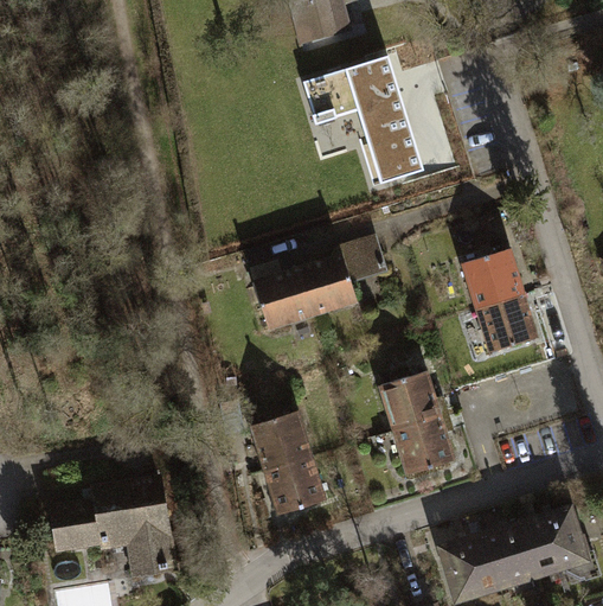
[(288,0),(299,42),(335,33),(326,0),(288,0)]
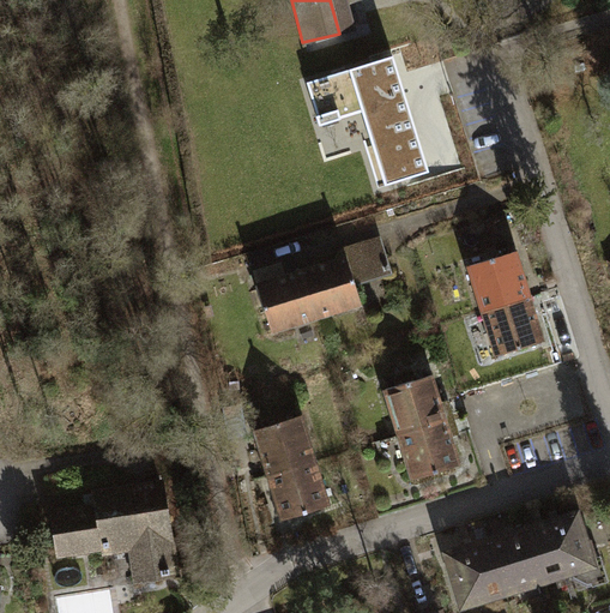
[(384,185),(427,172),(391,55),(306,82),(318,124),(361,110),(384,185)]
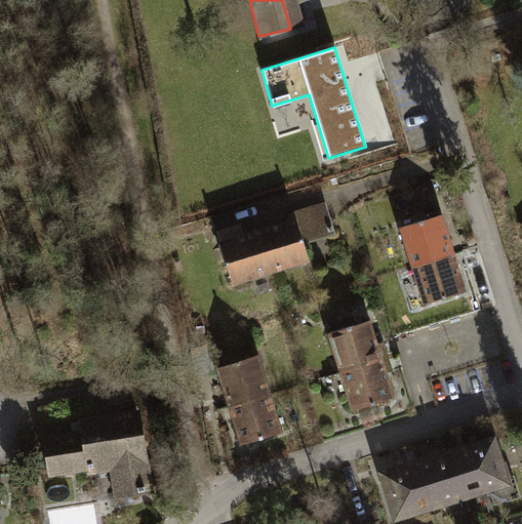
[(303,157),(320,154),(314,122),(296,126),(303,157)]
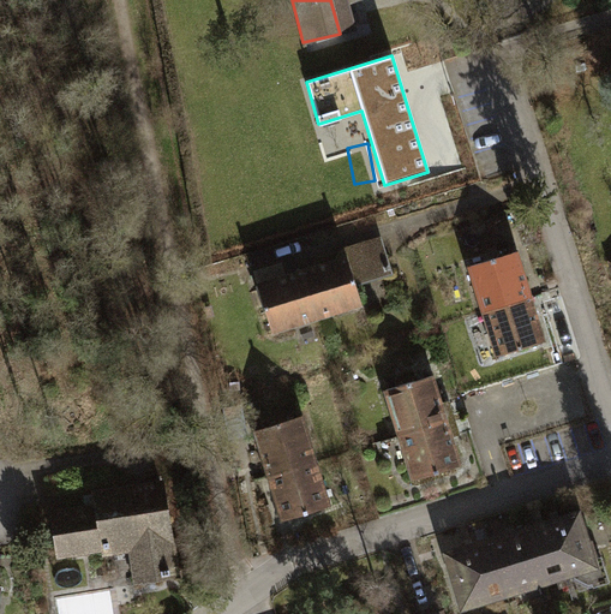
[(343,257),(300,270),(316,323),(360,310),(353,286),(390,275),(379,240),(342,251),(343,257)]
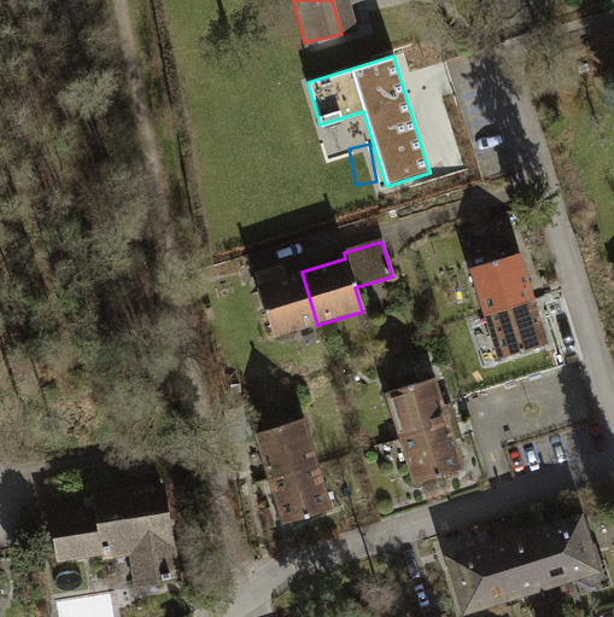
[(468,272),(481,315),(532,301),(519,256),(468,272)]
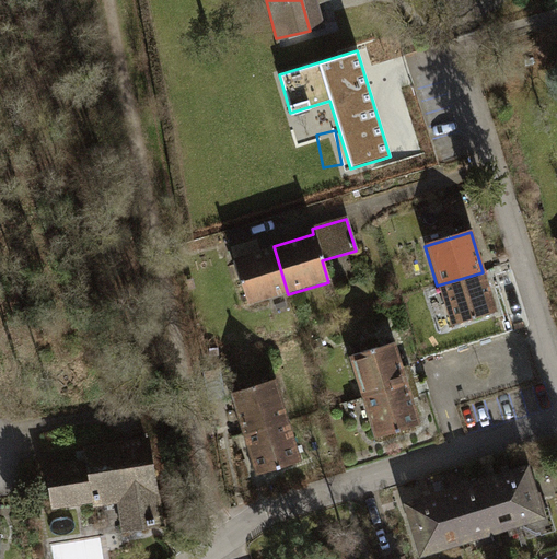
[(274,246),(233,258),(247,306),(288,294),(274,246)]
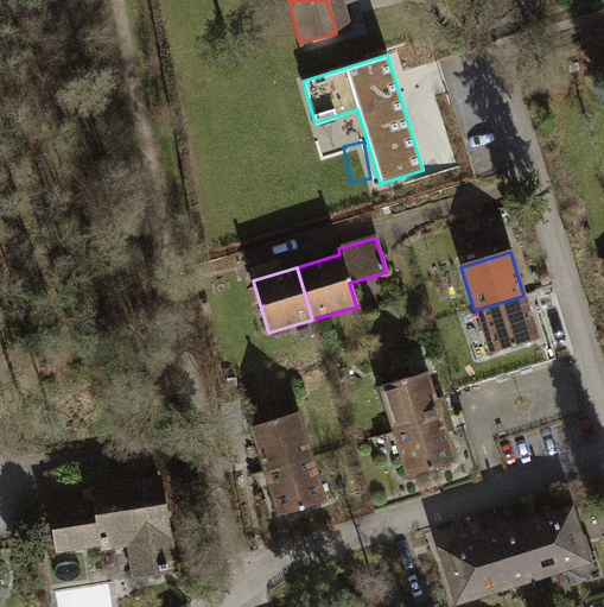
[(474,310),(488,354),(536,340),(523,296),(474,310)]
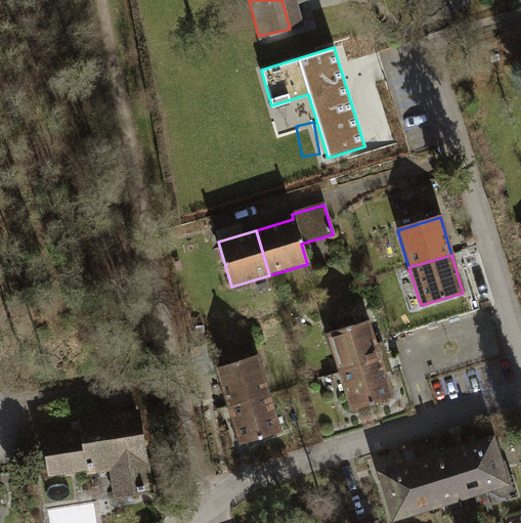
[(326,332),(338,372),(386,357),(381,343),(377,344),(368,318),(326,332)]
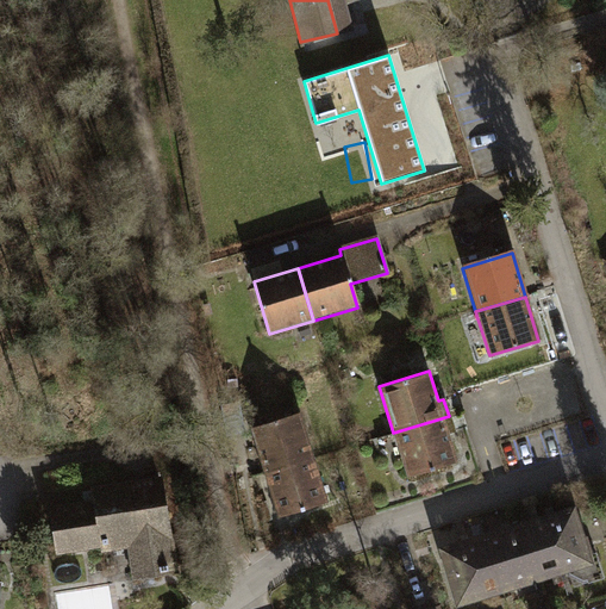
[(250,430),(263,474),(313,460),(300,416),(250,430)]
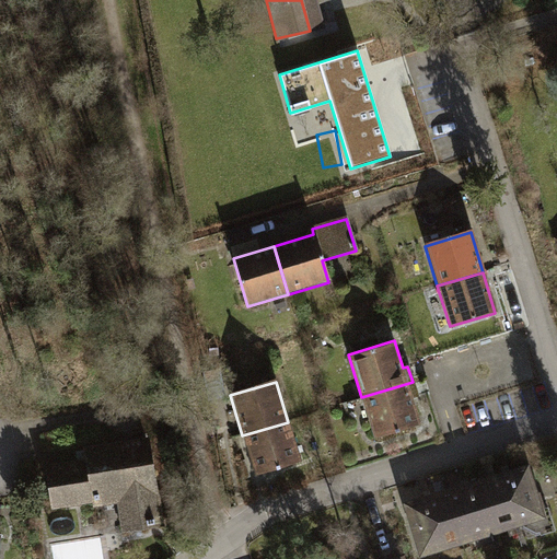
[(361,397),(374,440),(419,427),(412,400),(417,399),(413,382),(361,397)]
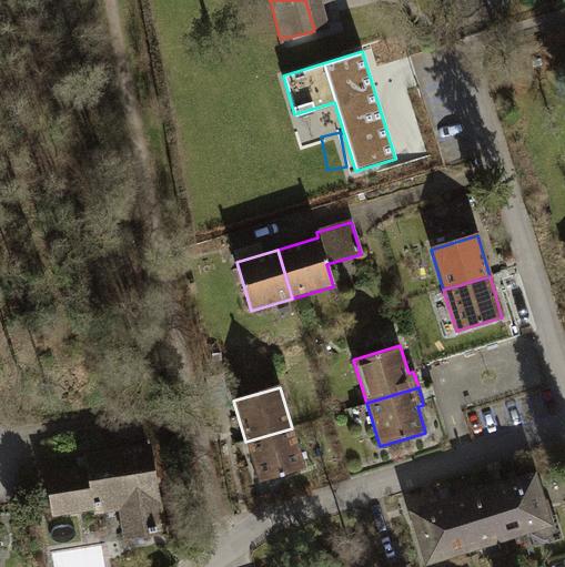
[(245,442),(258,482),(303,468),(292,428),(245,442)]
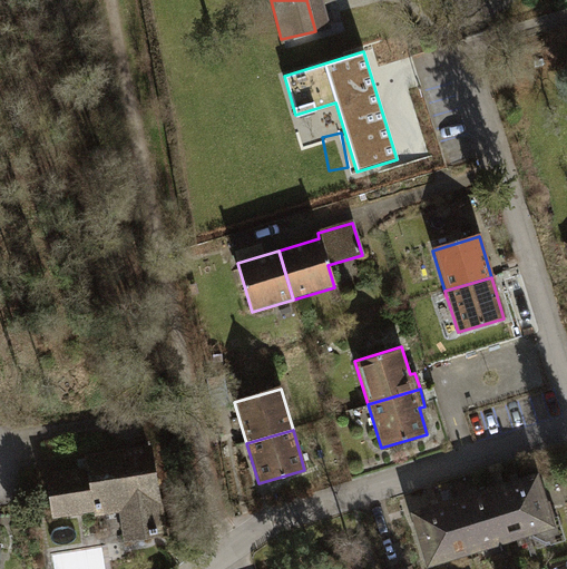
[(166,531),(155,445),(82,455),(84,467),(46,471),(51,517),(94,511),(95,517),(119,513),(123,538),(166,531)]
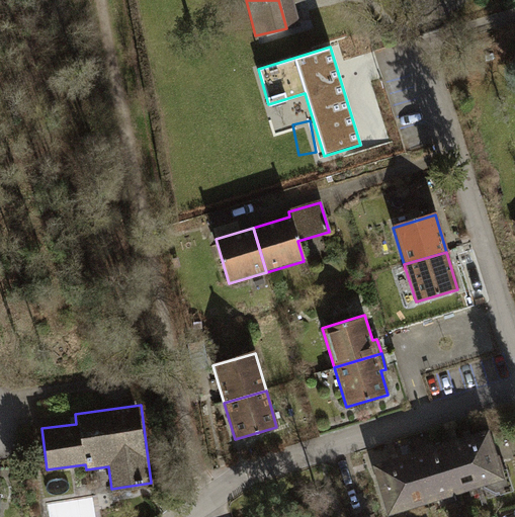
[(489,430),(448,441),(464,494),(481,489),(496,497),(513,492),(507,469),(501,471),(489,430)]
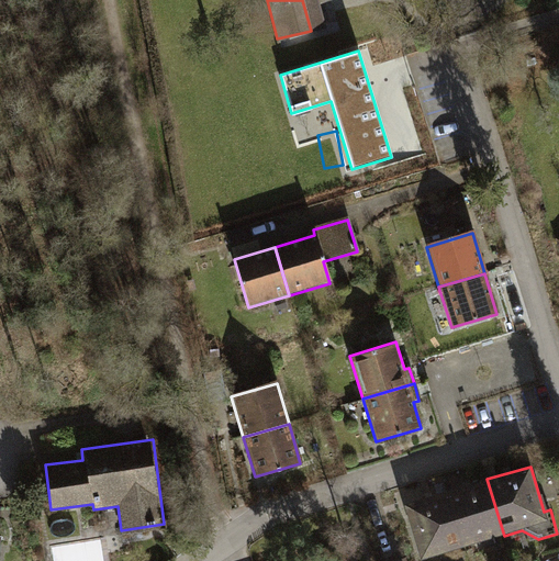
[(487,479),(444,492),(461,548),(473,545),(476,549),(499,542),(498,537),(504,536),(487,479)]
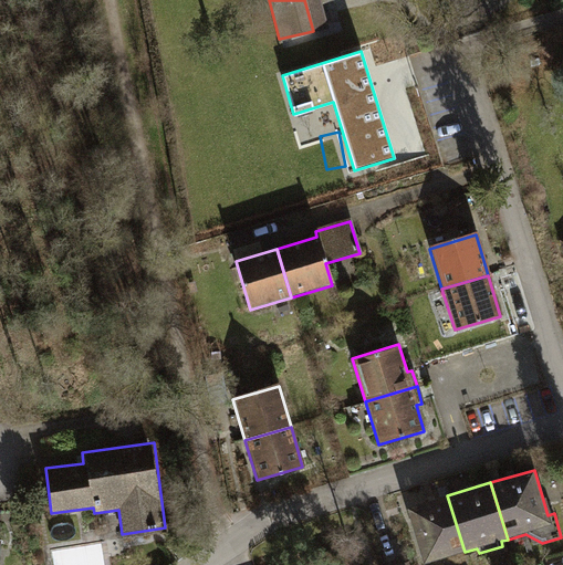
[(447,495),(404,508),(421,564),(465,552),(447,495)]
